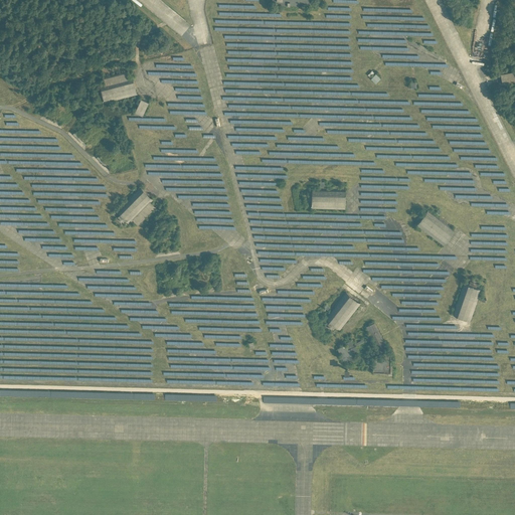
[(128,70),(103,76),(105,82),(100,84),(102,90),(98,91),(100,99),(104,98),(105,103),(138,95),(133,75),(129,76),(128,70)]
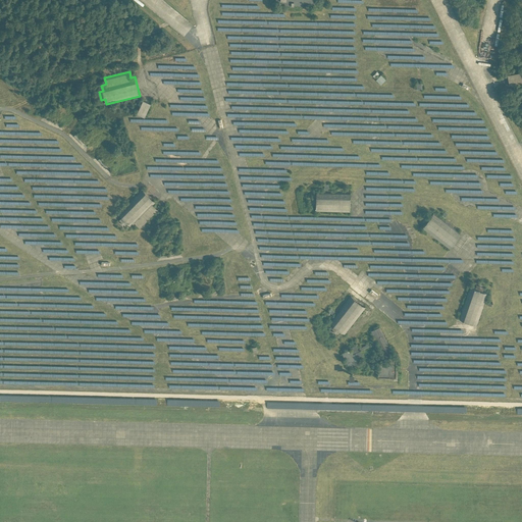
[(521,71),(507,74),(509,85),(521,83),(521,71)]
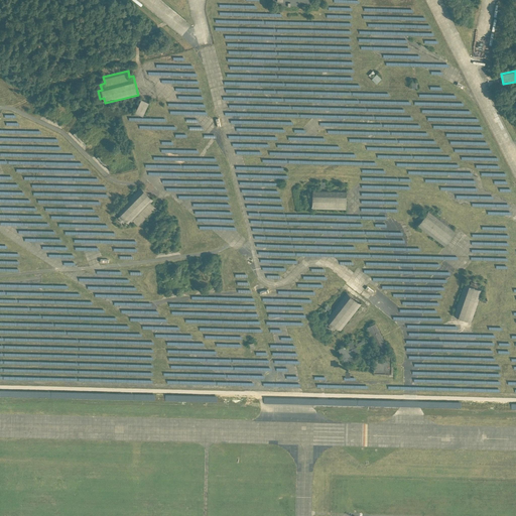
[(376,74),(372,79),(377,83),(381,79),(376,74)]
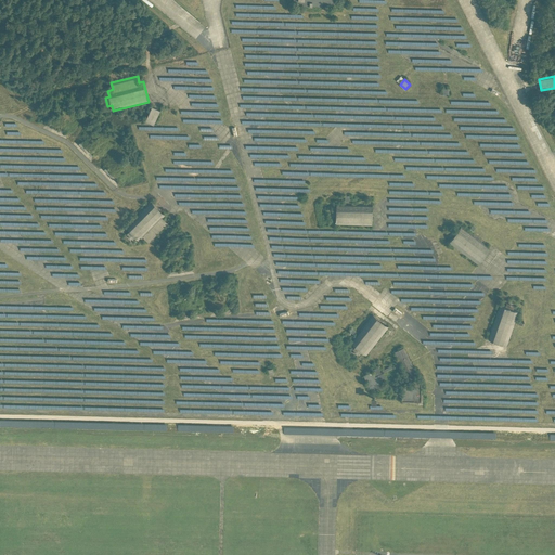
[(160,110),(152,106),(145,120),(154,125),(160,110)]
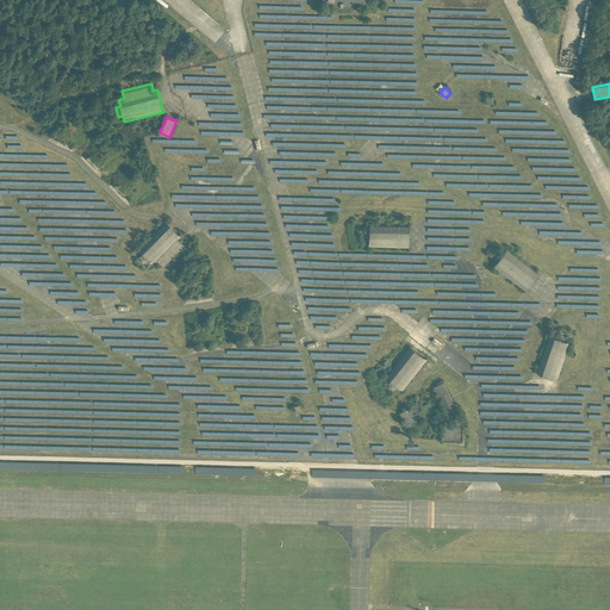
[(166,221),(138,249),(143,254),(139,257),(147,263),(149,260),(154,265),(159,261),(163,266),(185,246),(179,240),(182,237),(166,221)]
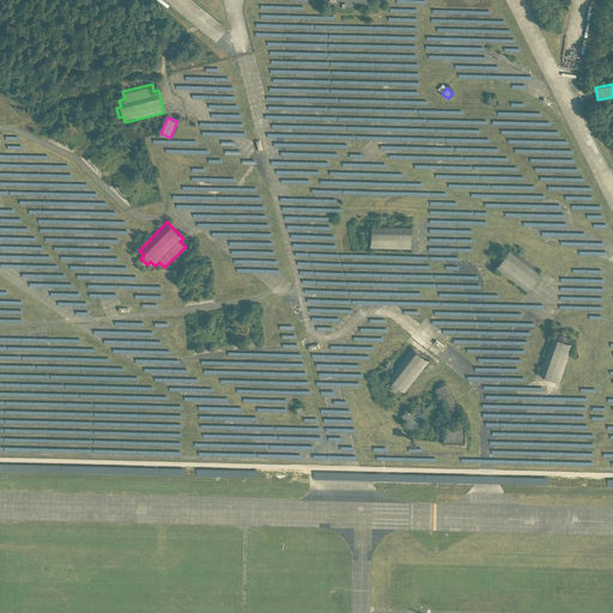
[(541,274),(509,249),(505,255),(502,253),(496,260),(499,262),(496,268),(527,292),(541,274)]
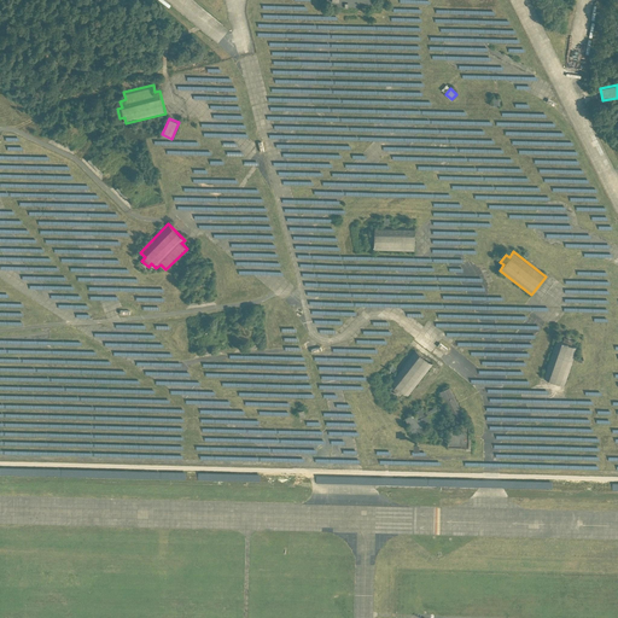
[(563,342),(557,339),(543,377),(565,385),(578,347),(572,344),(573,339),(564,337),(563,342)]
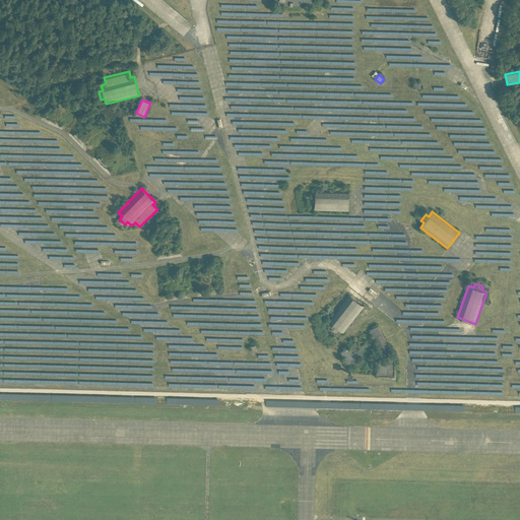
[(349,295),(328,321),(333,325),(330,328),(337,333),(339,329),(344,333),(365,307),(349,295)]
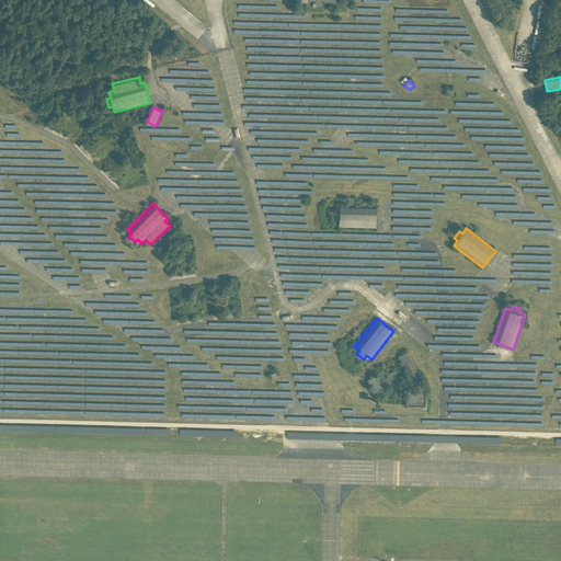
[(422,379),(408,351),(399,355),(404,365),(386,375),(387,376),(405,367),(413,384),(422,379)]
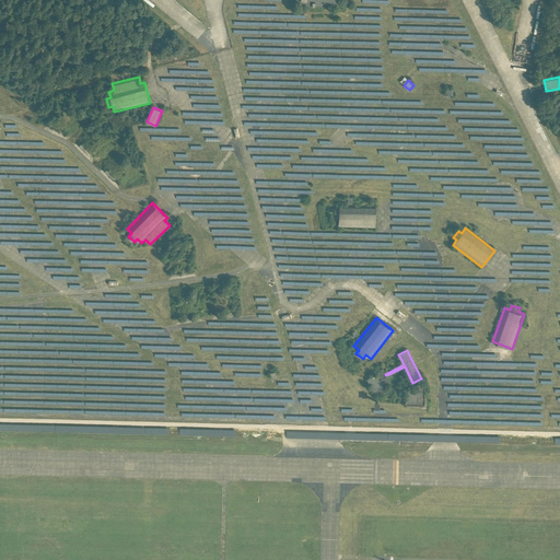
[(417,388),(407,387),(406,405),(422,405),(422,408),(426,408),(426,405),(424,405),(426,384),(417,384),(417,388)]
